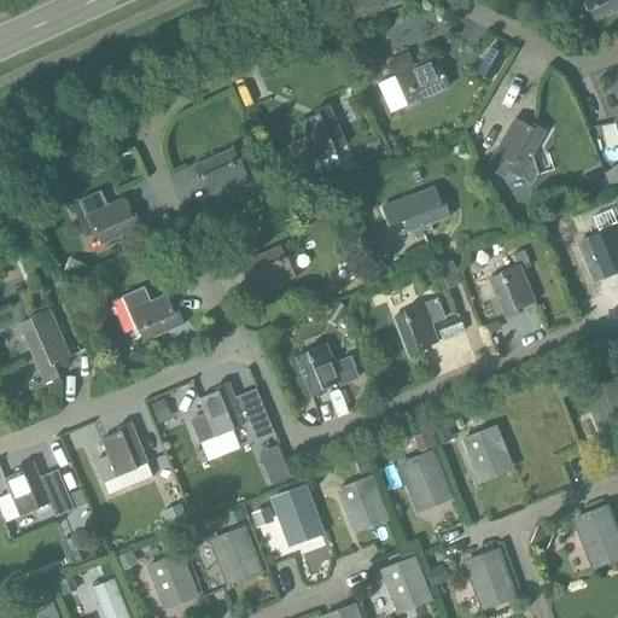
[(617,0),(581,0),(586,12),(588,11),(593,23),(617,12),(617,0)]
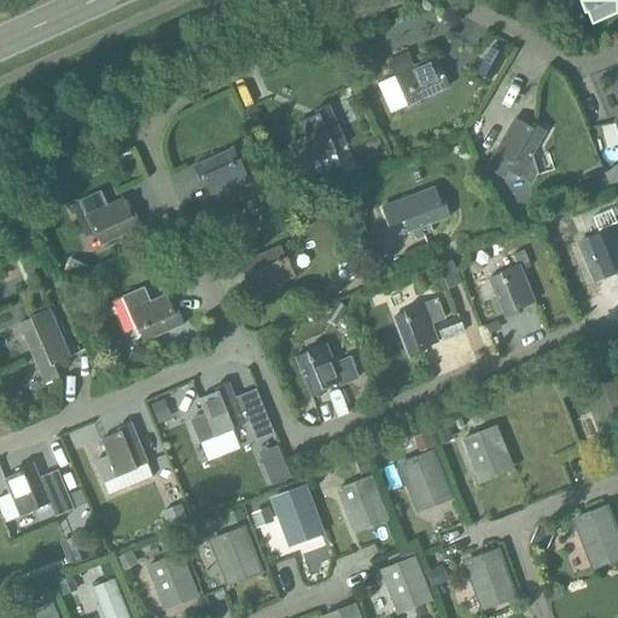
[(430,58),(413,65),(407,53),(388,63),(402,95),(403,94),(408,105),(449,88),(442,74),(438,75),(430,58)]
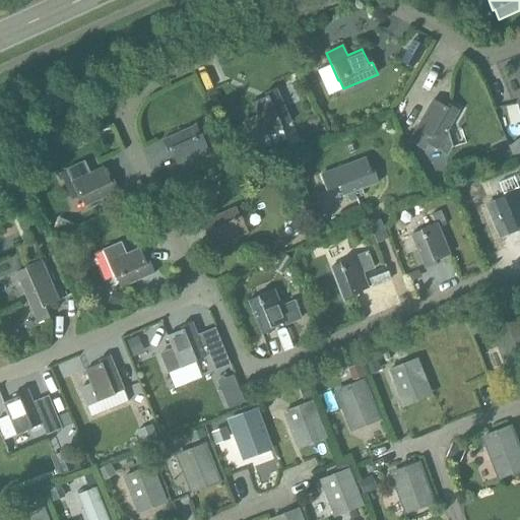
[(280,127),(290,123),(276,88),(264,93),(265,98),(251,104),(257,117),(244,122),(253,141),(281,129),(280,127)]
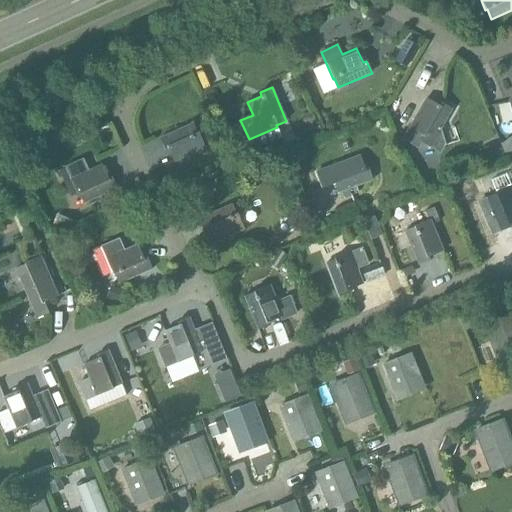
[(511,94),(508,101),(510,103),(498,106),(502,123),(511,120),(511,94)]
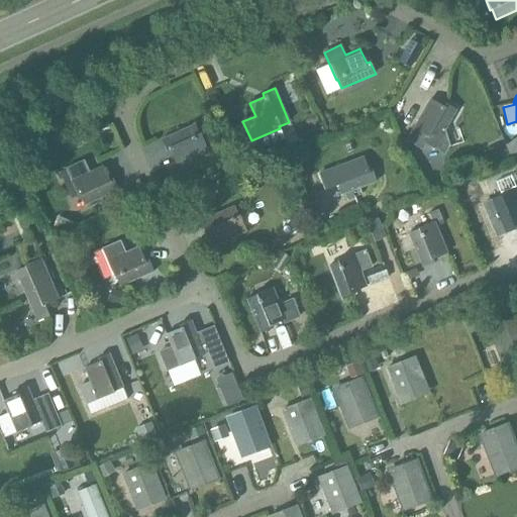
[(429,100),(406,140),(422,149),(425,143),(444,154),(449,145),(444,131),(455,111),(444,105),(443,107),(429,100)]
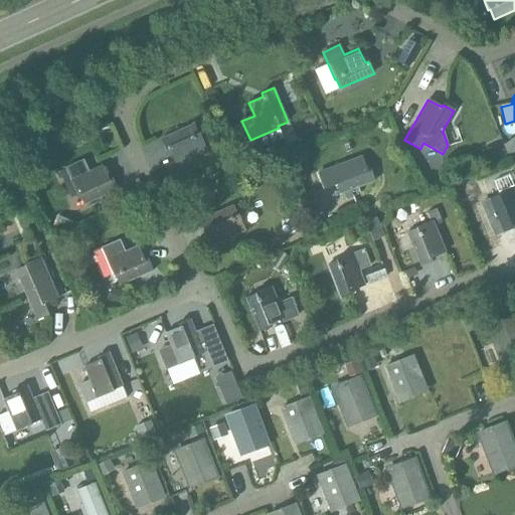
[(193,124),(160,139),(165,151),(169,149),(175,163),(206,150),(199,133),(198,134),(193,124)]
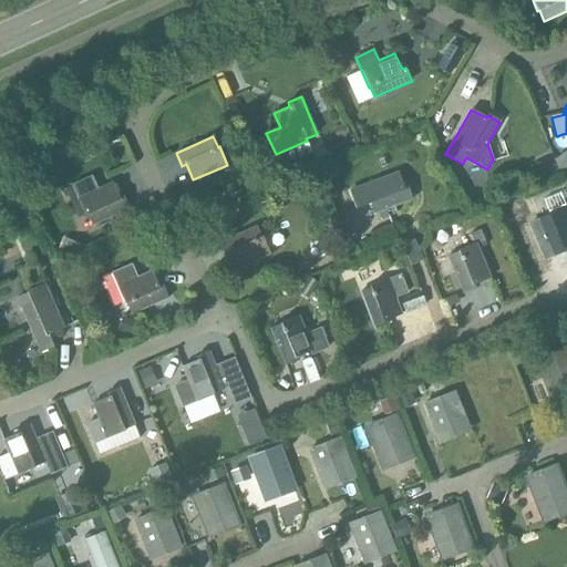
[(408,186),(404,188),(399,173),(349,191),(356,208),(370,204),(374,215),(412,200),(408,186)]
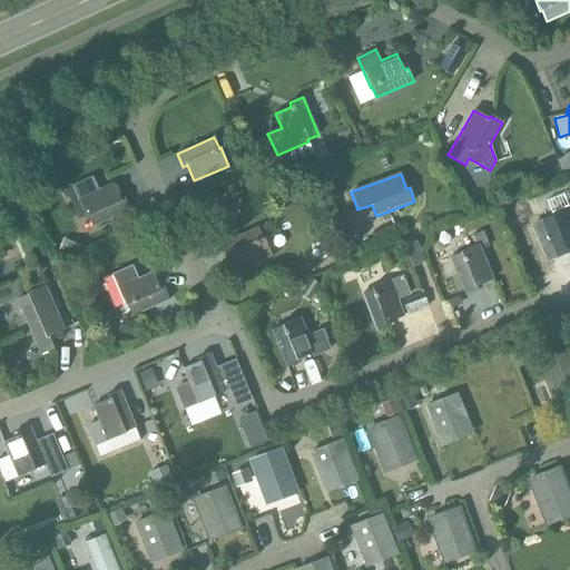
[(114,183),(99,189),(94,177),(72,186),(87,216),(88,216),(92,227),(130,210),(125,197),(120,198),(114,183)]
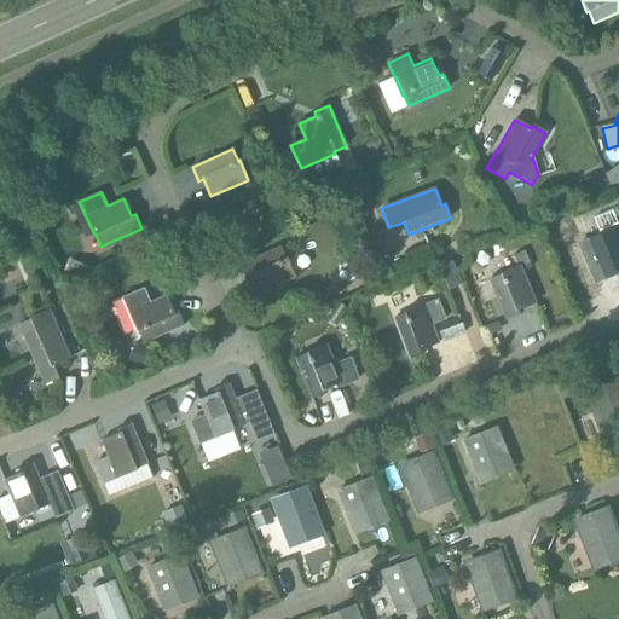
[(599,233),(586,238),(605,281),(618,275),(617,270),(618,268),(618,223),(618,224),(599,232),(599,233)]
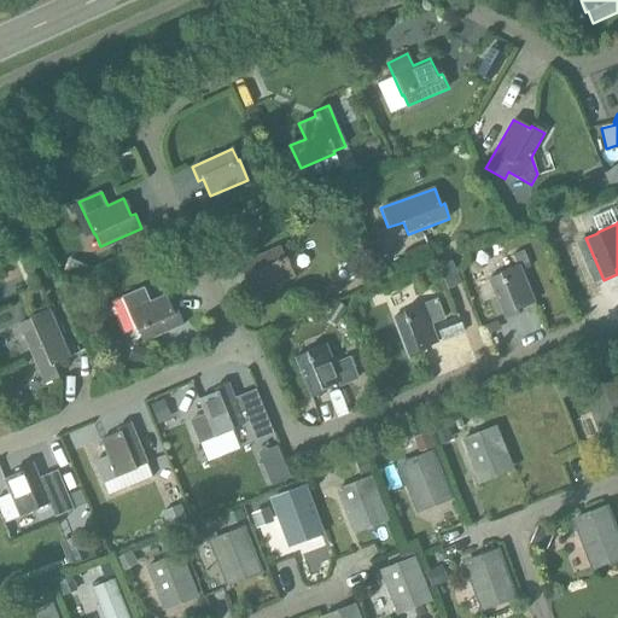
[(245,278),(250,277),(257,293),(295,278),(286,258),(285,258),(279,246),(239,263),(245,278)]
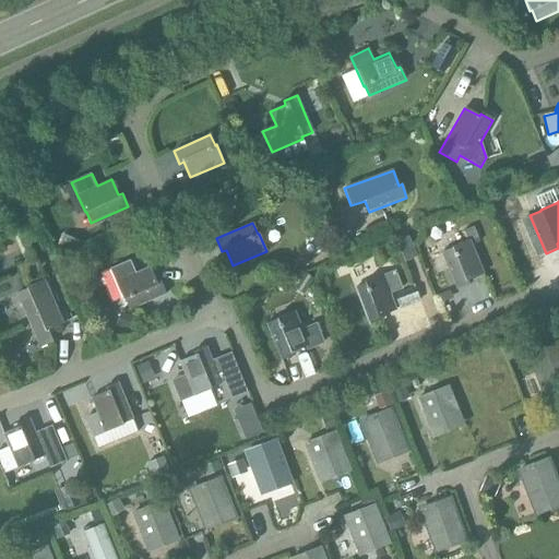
[(470,239),(451,247),(452,248),(441,252),(456,289),(470,284),(468,280),(484,273),(470,239)]
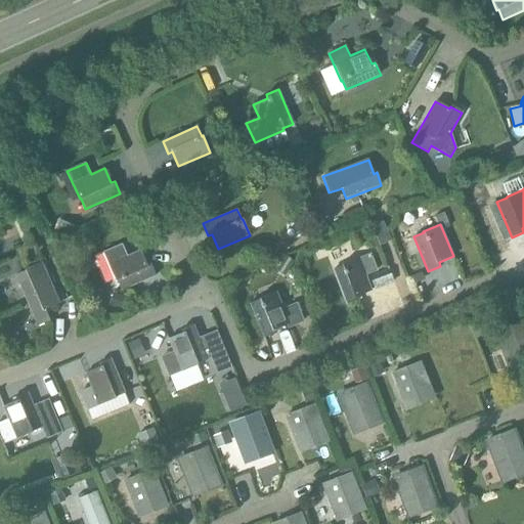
[(122,245),(103,252),(116,279),(117,279),(121,290),(156,275),(150,263),(146,265),(140,250),(127,256),(122,245)]
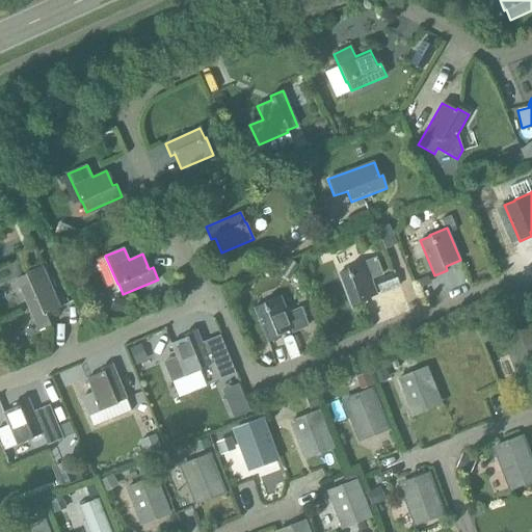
[(371,280),(382,275),(376,258),(347,268),(347,270),(337,273),(350,310),(363,304),(362,301),(377,295),(371,280)]
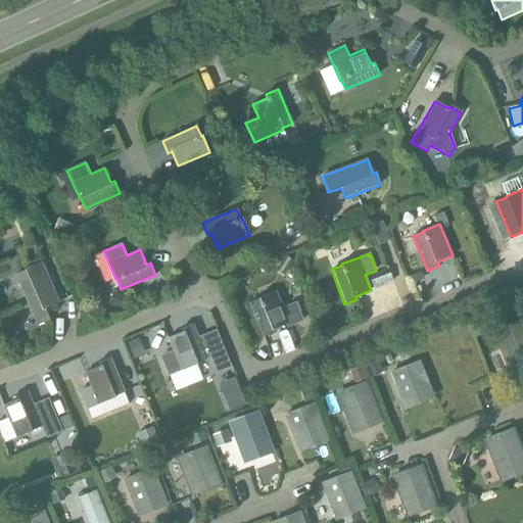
[(44,308),(58,302),(41,262),(25,269),(26,271),(15,275),(37,326),(49,320),(44,308)]
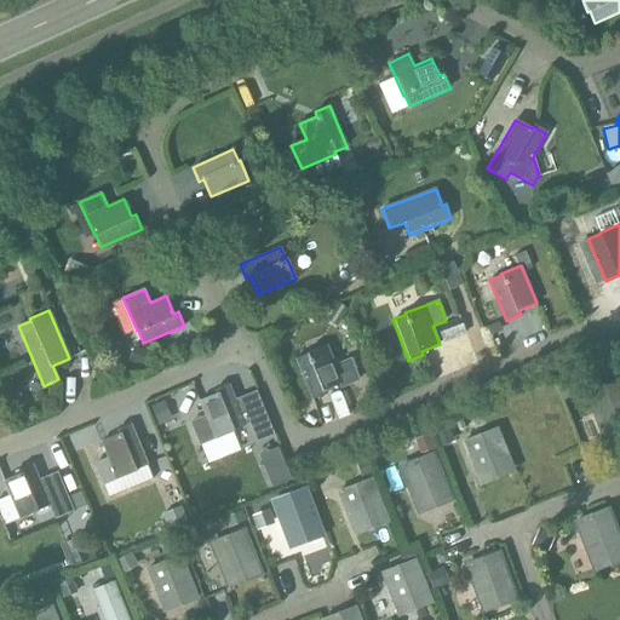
[(350,359),(334,365),(326,344),(306,352),(306,355),(296,360),(311,400),(327,394),(326,390),(339,385),(340,388),(359,380),(350,359)]
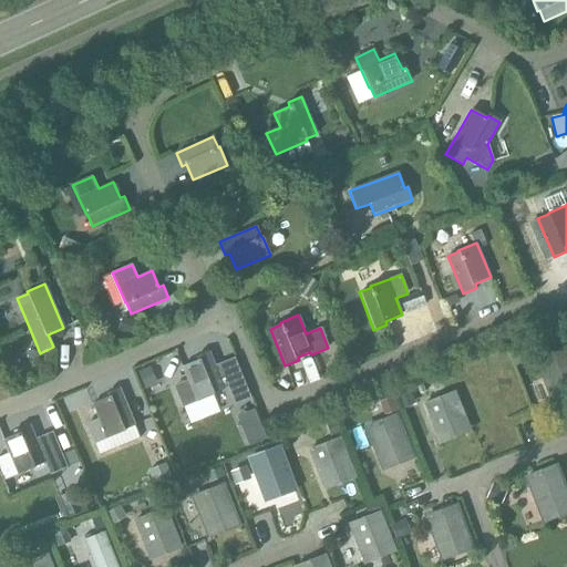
[(566,393),(566,344),(534,358),(550,400),(566,393)]
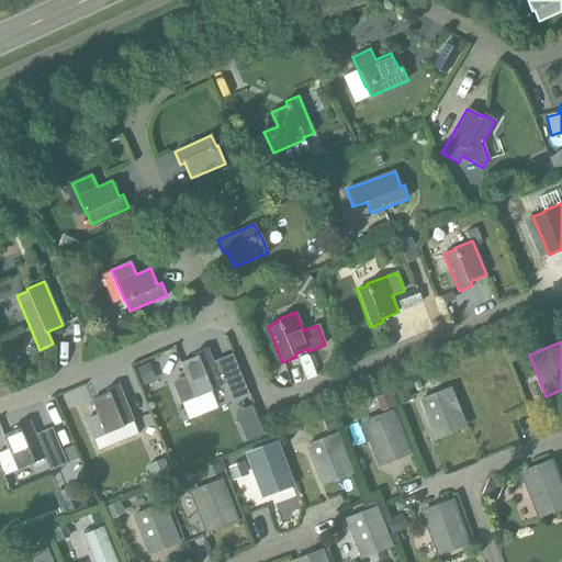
[(186,379),(173,383),(181,403),(193,398),(211,391),(211,390),(222,385),(208,349),(194,353),(195,358),(180,363),(186,379)]
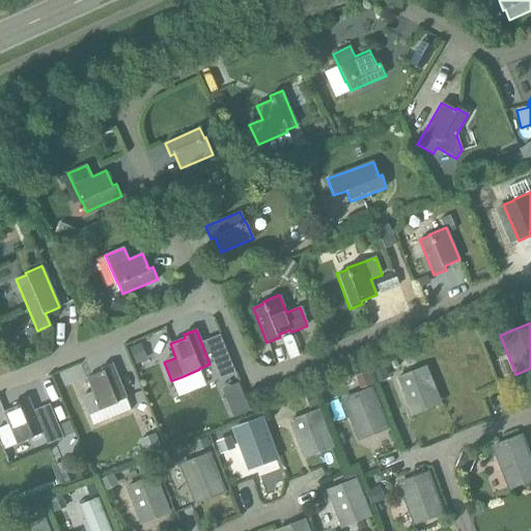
[(92,392),(81,397),(88,415),(92,426),(132,410),(127,398),(112,363),(101,368),(102,372),(86,379),(92,392)]
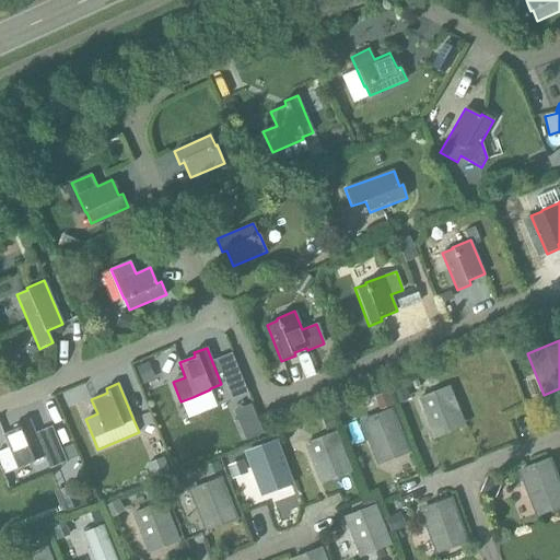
[(467,426),(452,387),(418,399),(433,439),(467,426)]
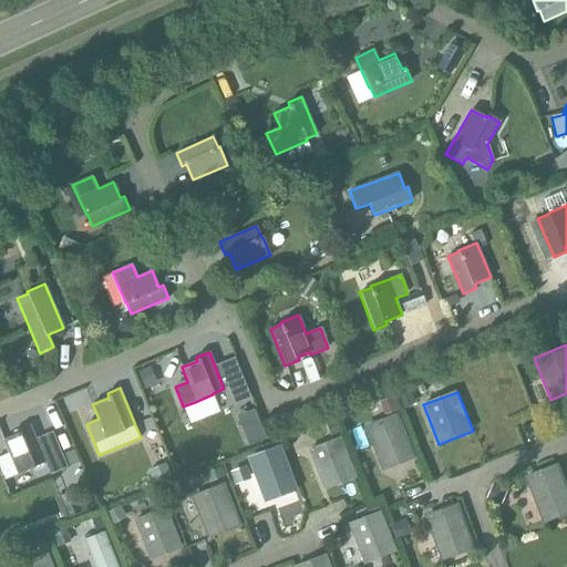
[(379,459),(409,446),(397,416),(367,429),(379,459)]
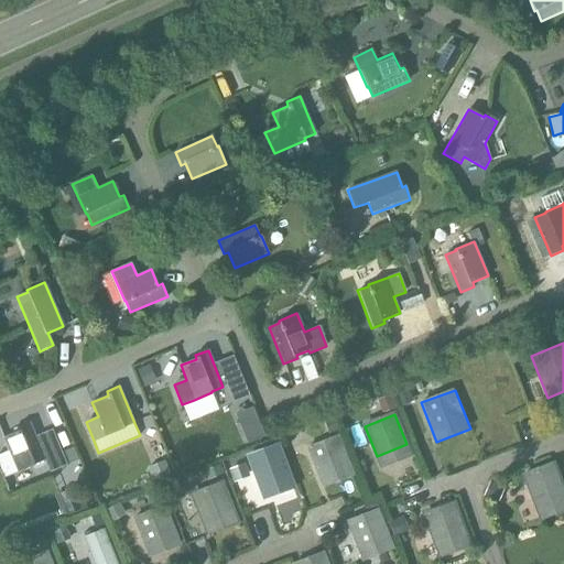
[(52,431),(35,437),(30,423),(17,429),(18,432),(2,437),(9,455),(0,458),(0,467),(4,477),(31,467),(32,469),(49,464),(52,470),(65,465),(52,431)]
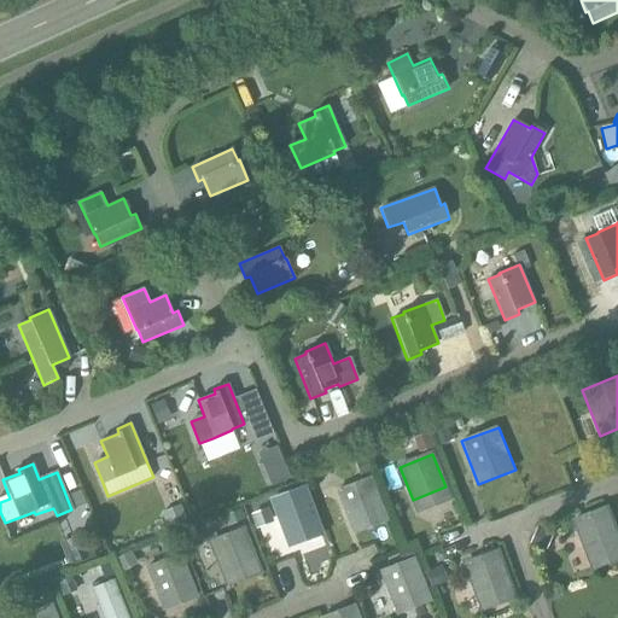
[(337,490),(355,536),(389,523),(372,477),(337,490)]
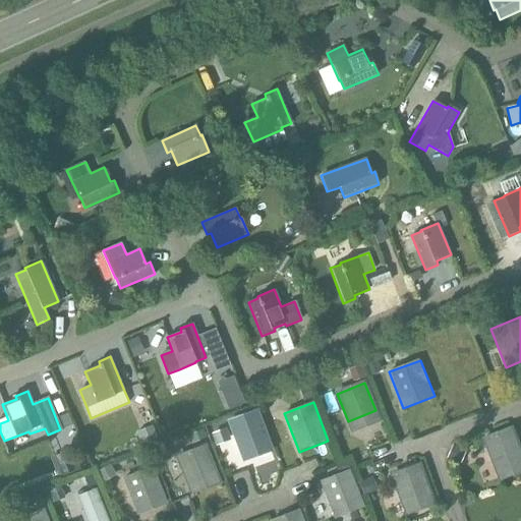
[(258,407),(228,418),(244,461),(275,450),(258,407)]
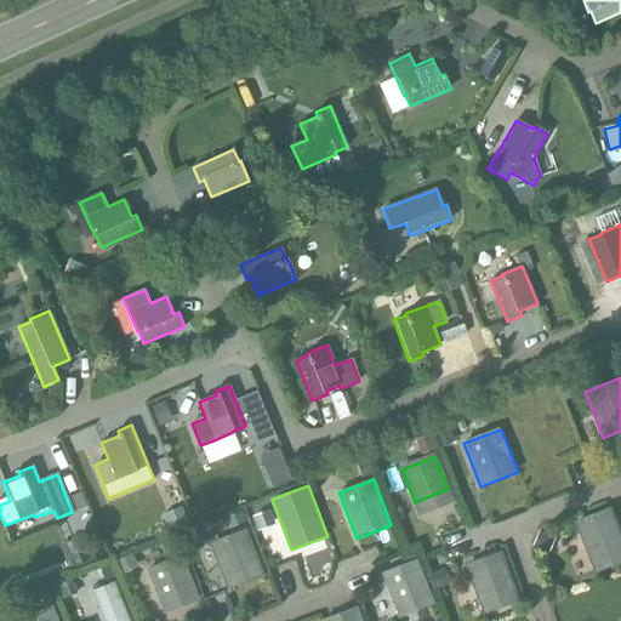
[(620,563),(620,534),(611,507),(575,520),(594,574),(620,563)]
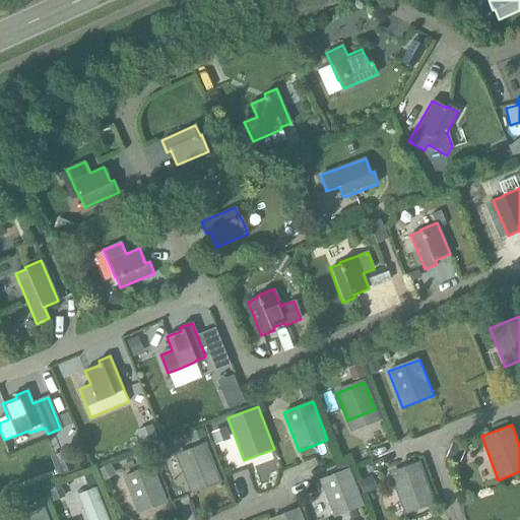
[(220,482),(206,443),(176,455),(191,494),(220,482)]
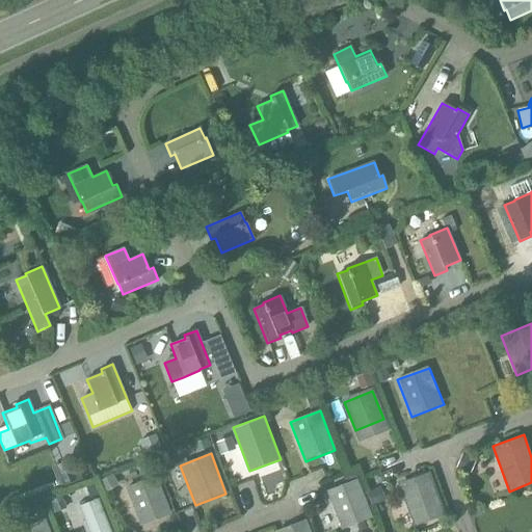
[(399,483),(400,486),(415,527),(445,515),(429,473),(399,483)]
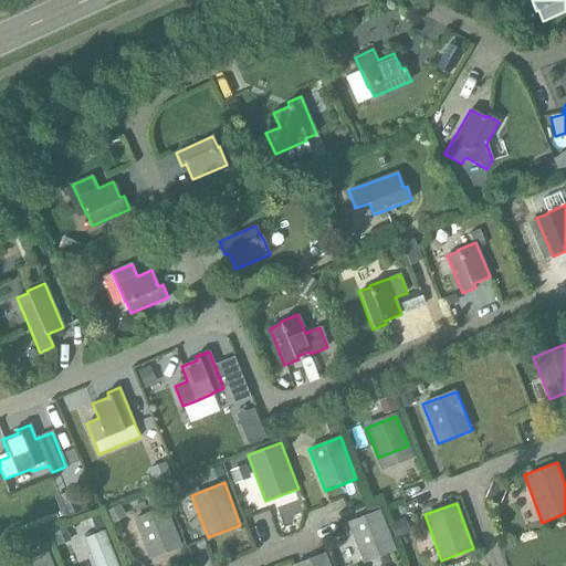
[(182,546),(168,506),(134,519),(149,559),(182,546)]
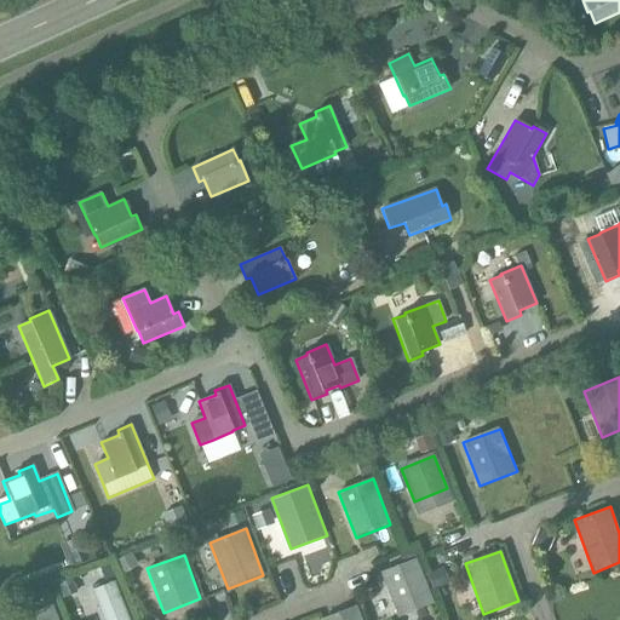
[(435,604),(418,558),(380,573),(399,618),(435,604)]
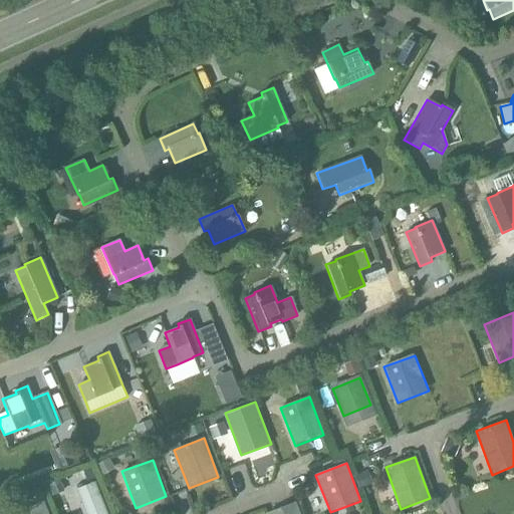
[(85,513),(106,513),(94,482),(76,490),(85,513)]
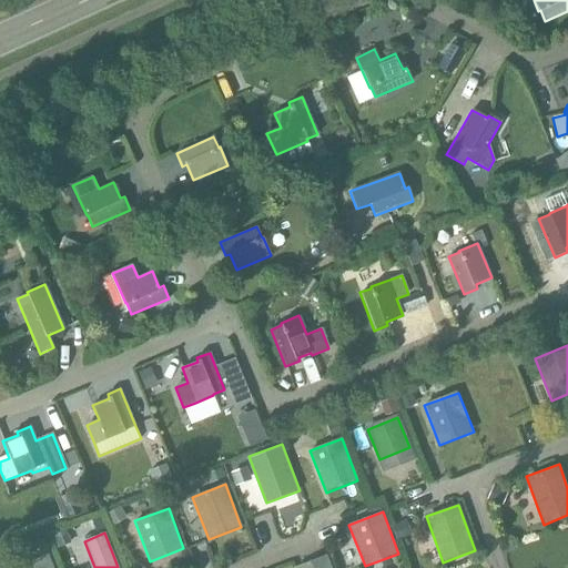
[(16,566),(16,567),(54,567),(49,554),(16,566)]
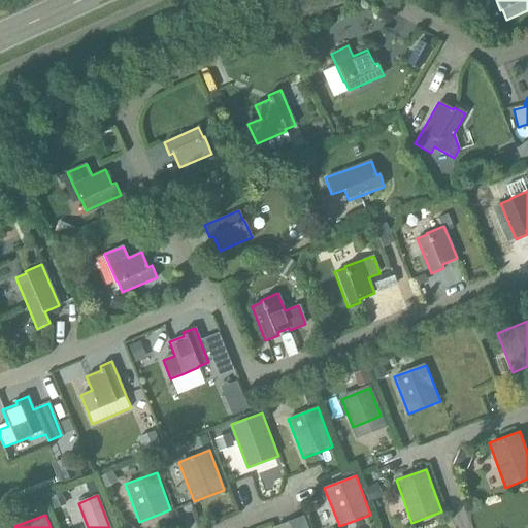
[(308,527),(305,516),(272,527),(308,527)]
